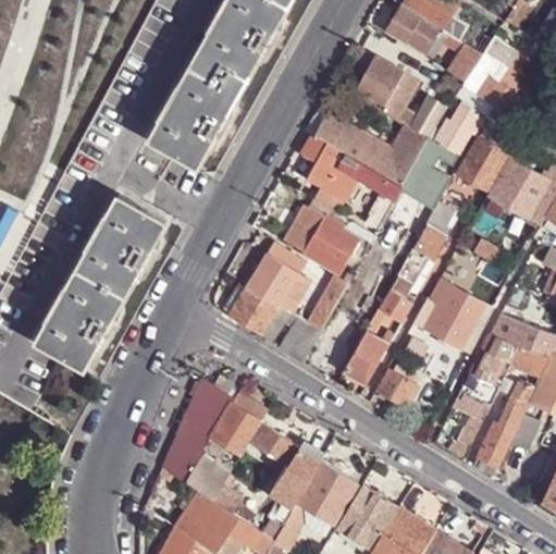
[(152,139),(200,167),(217,135),(225,122),(267,48),(274,35),(293,0),(235,0),(217,33),(214,31),(184,85),(186,87),(168,121),(164,119),(152,139)]
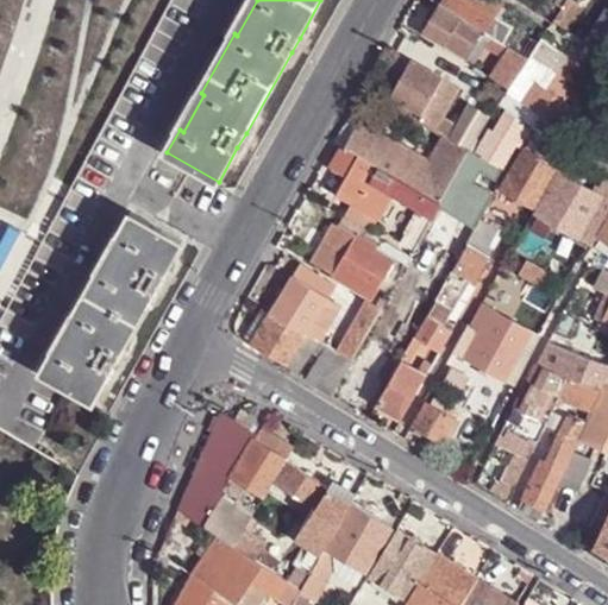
[(500,4),(495,0),(445,0),(440,8),(480,33),(491,16),(500,4)]
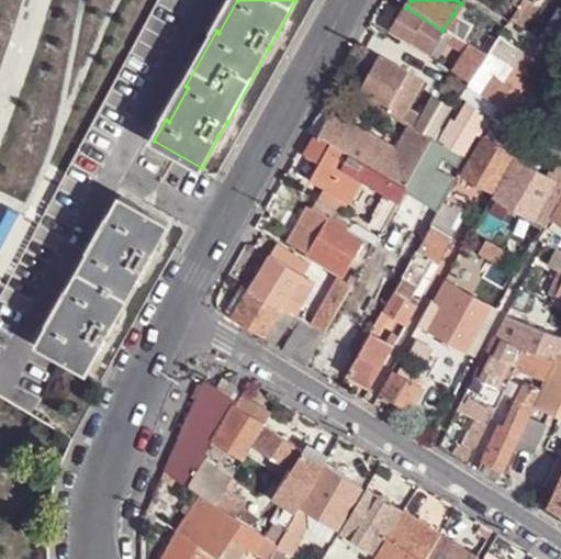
[(534,6),(526,0),(523,0),(517,9),(509,20),(519,28),(534,6)]
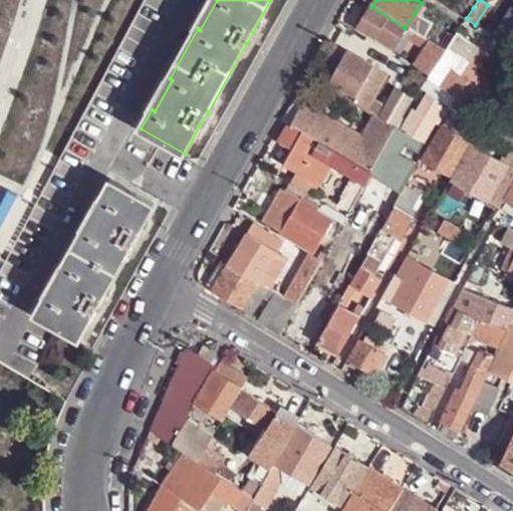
[(405,28),(371,7),(356,29),(391,49),(405,28)]
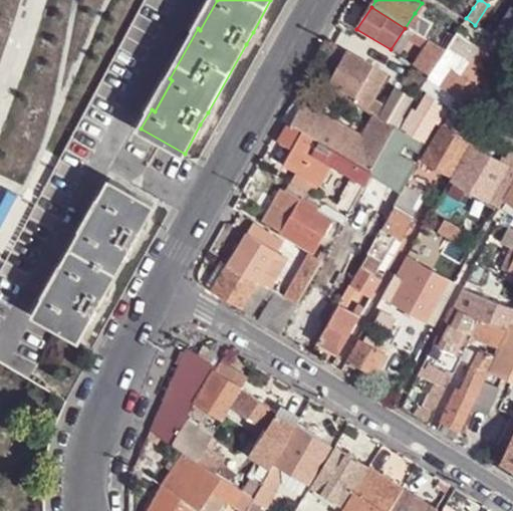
[(512,9),(511,8),(495,32),(512,43),(512,9)]
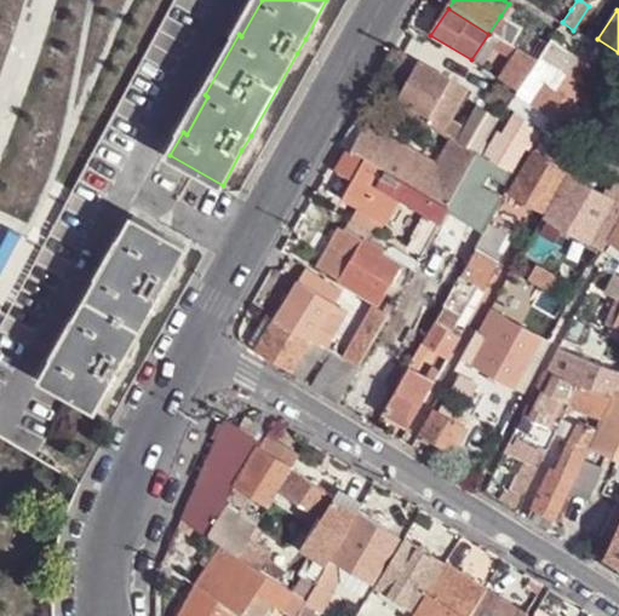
[(522,28),(500,16),(488,34),(500,40),(511,47),(522,28)]
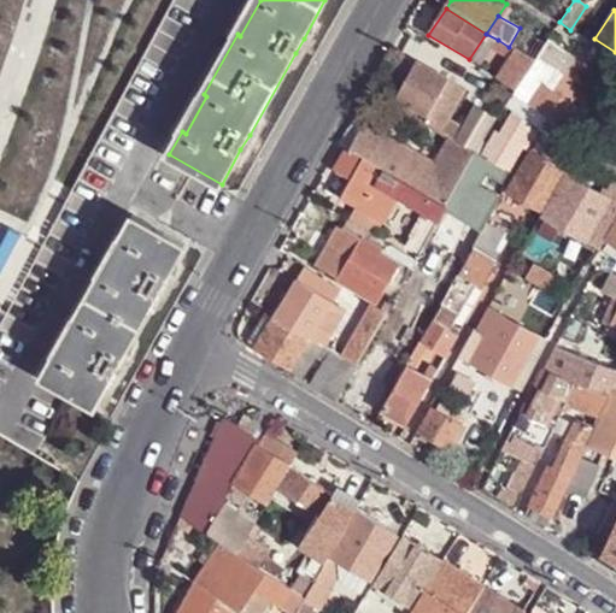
[(539,19),(526,41),(540,52),(547,40),(555,29),(539,19)]
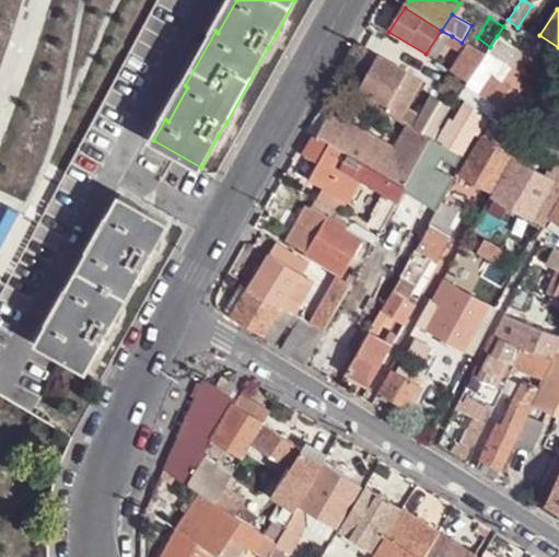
[(441,31),(426,54),(435,60),(447,44),(452,36),(441,31)]
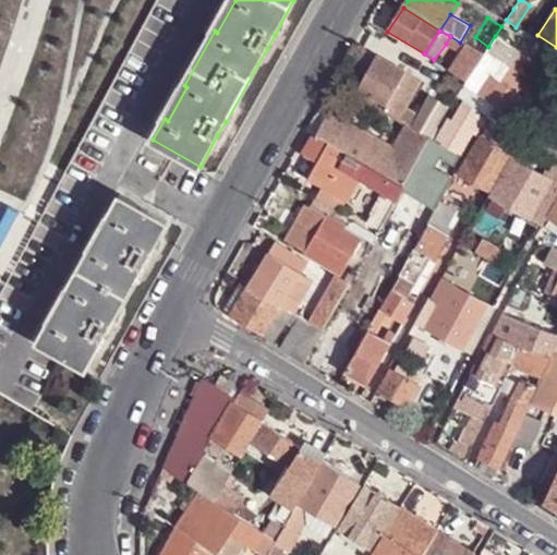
[(537,35),(536,34),(533,39),(527,50),(545,63),(556,47),(537,35)]
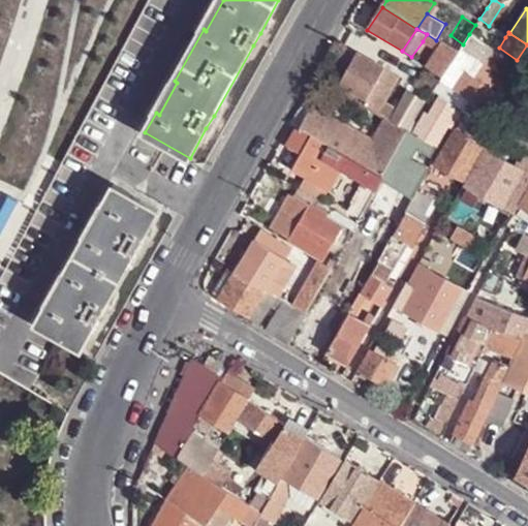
[(264,35),(260,33),(253,45),(256,48),(264,35)]
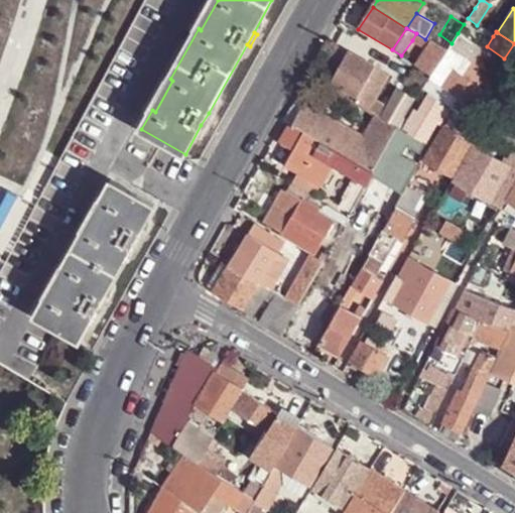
[(432,44),(425,39),(416,33),(412,40),(426,51),(432,44)]
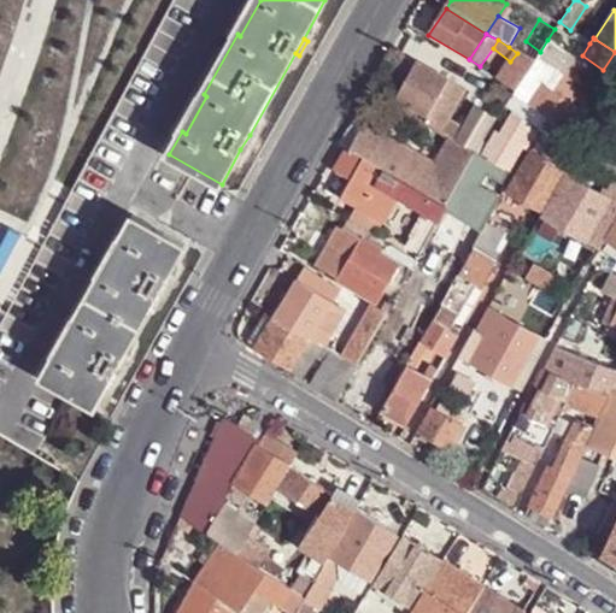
[(512,92),(511,95),(512,96),(565,133),(580,111),(551,90),(574,58),(547,40),(540,52),(533,63),(532,64),(512,92)]
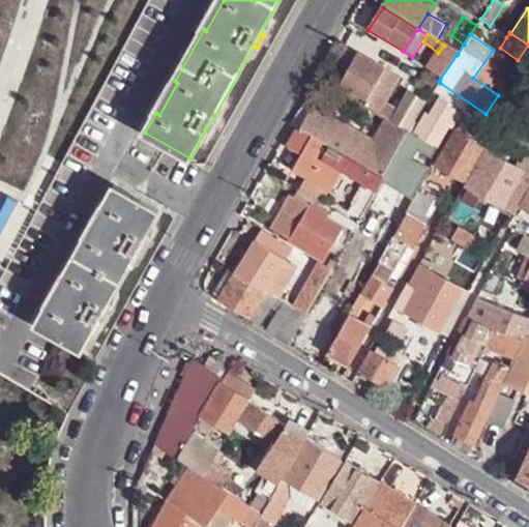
[(464,45),(451,35),(444,46),(458,54),(464,45)]
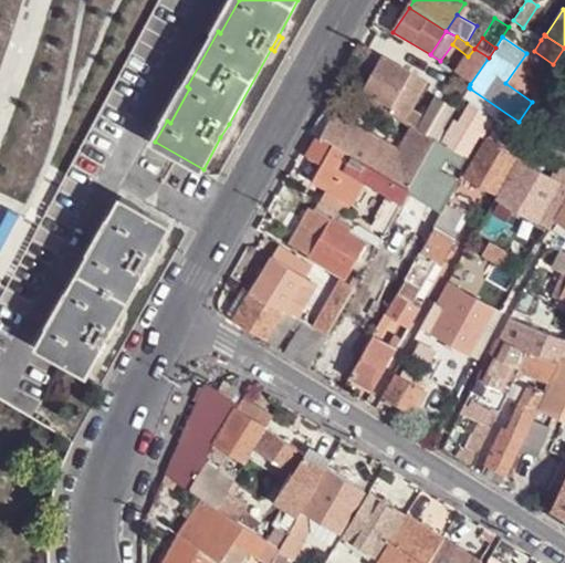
[(489,58),(474,49),(468,56),(454,74),(468,84),(470,84),(488,59),(489,58)]
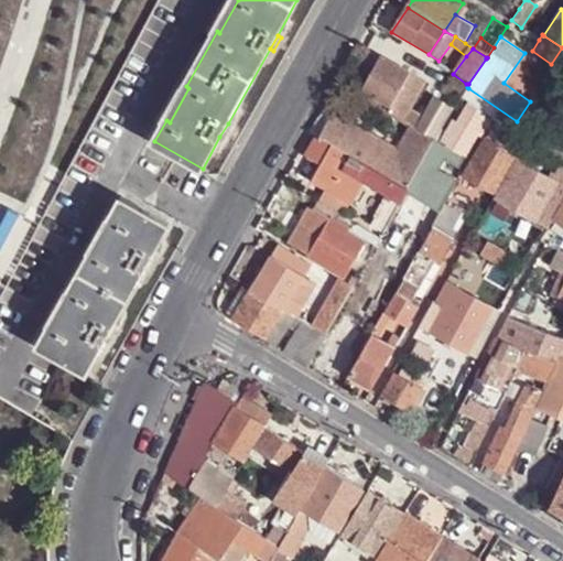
[(423,84),(378,57),(360,90),(389,107),(391,103),(407,111),(408,111),(423,84)]
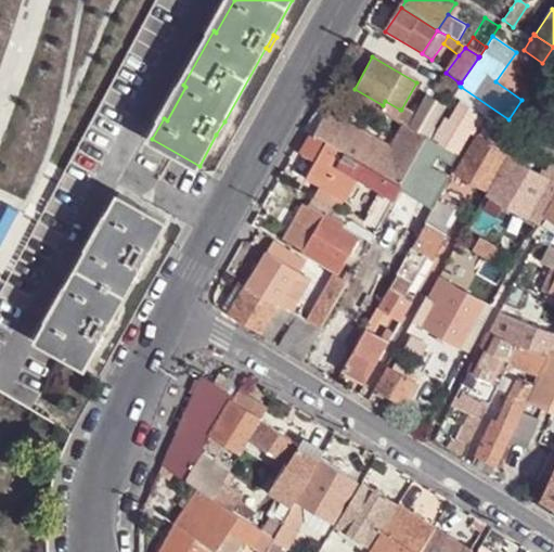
[(52,79),(69,91),(42,128),(58,138),(98,81),(66,59),(52,79)]
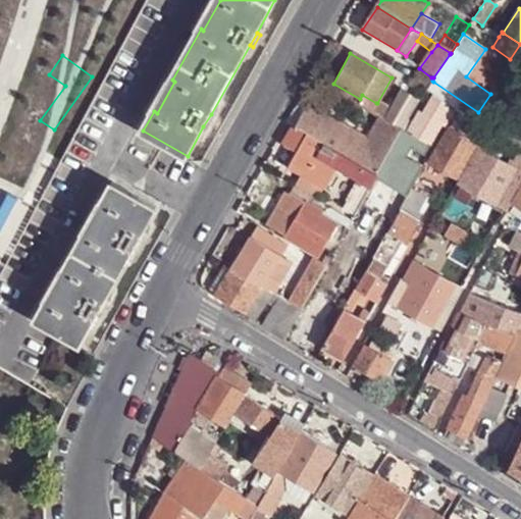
[(433,82),(428,88),(456,107),(473,120),(478,112),(433,82)]
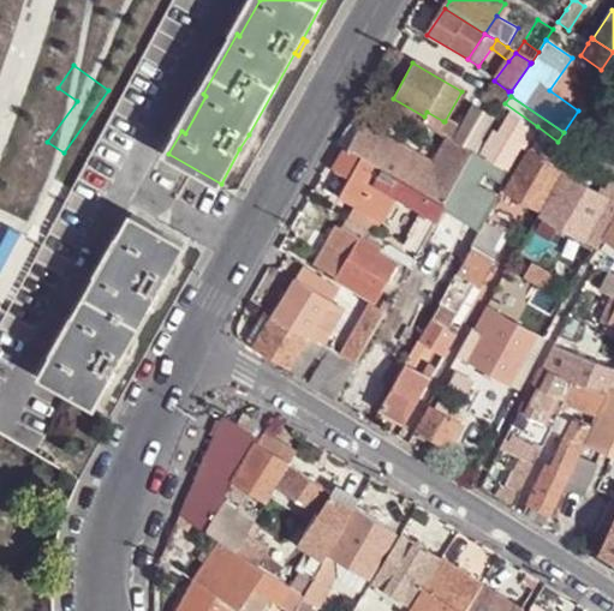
[(511,111),(504,105),(495,119),(504,123),(511,111)]
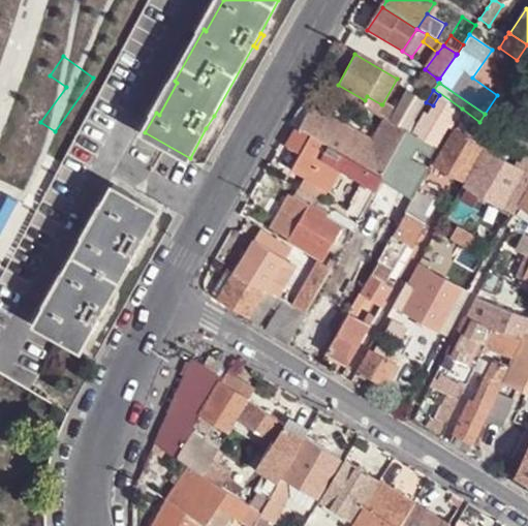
[(411,133),(435,147),(447,126),(452,128),(461,111),(439,95),(433,105),(428,115),(424,112),(411,133)]
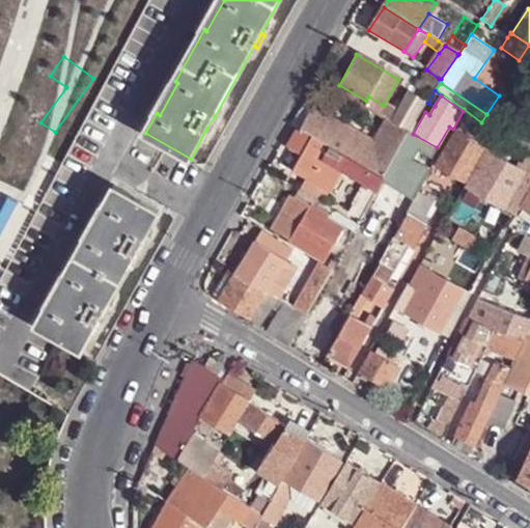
[(368,96),(366,101),(363,106),(378,113),(383,105),(368,96)]
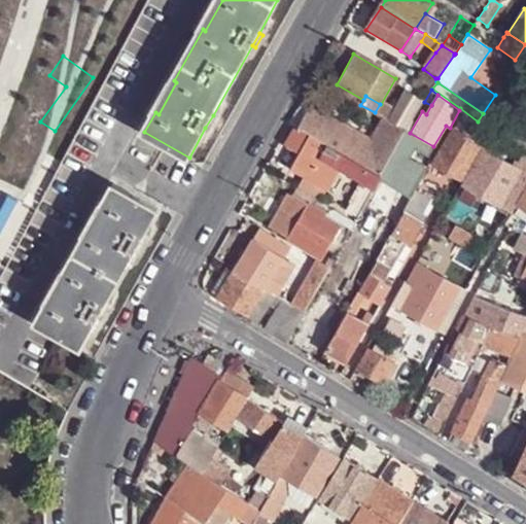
[(422,101),(414,96),(401,116),(383,106),(378,114),(388,120),(405,131),(422,101)]
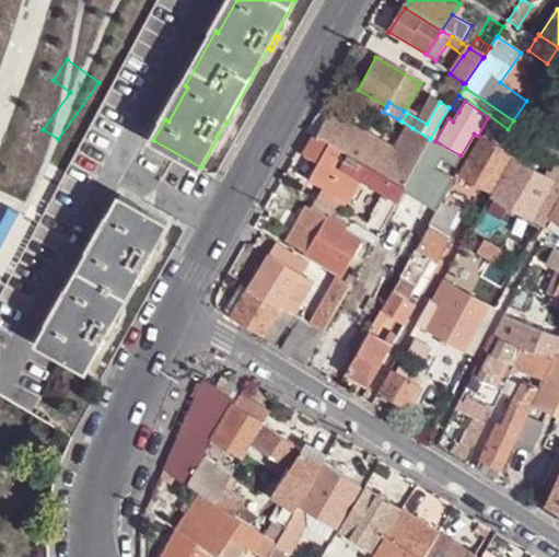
[(430,139),(412,128),(395,158),(326,118),(315,137),(347,154),(361,163),(384,175),(403,186),(430,139)]
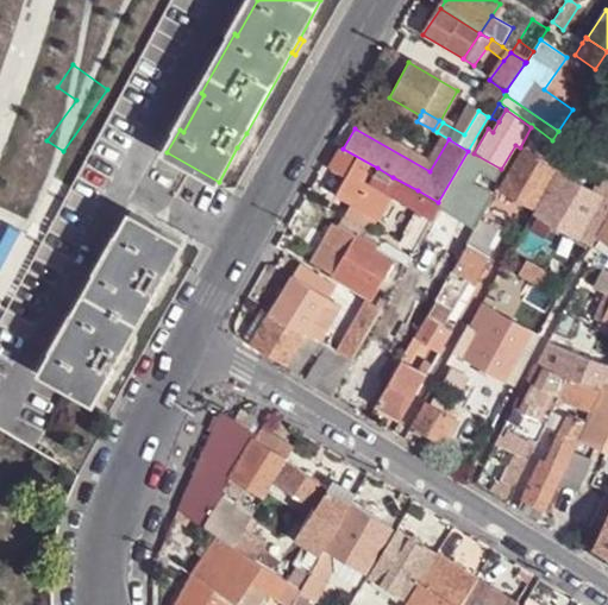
[(250,137),(246,133),(237,147),(243,151),(250,137)]
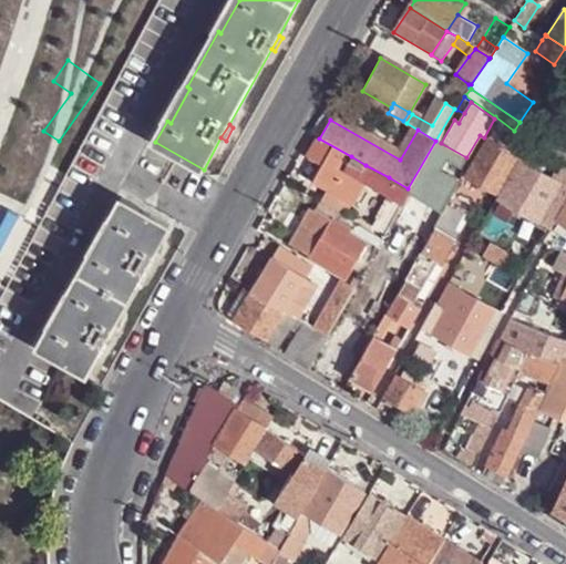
[(526,143),(511,132),(502,147),(516,155),(520,157),(526,143)]
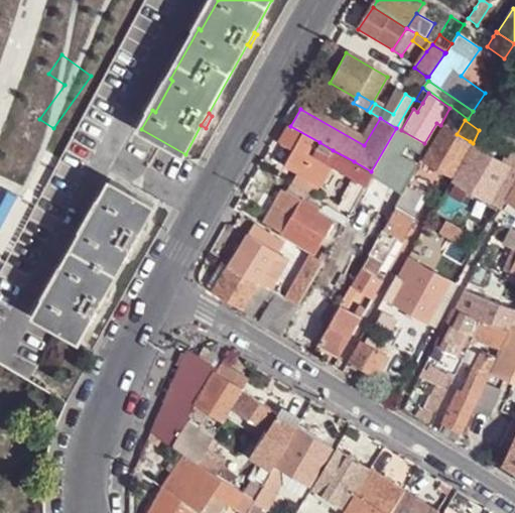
[(316,147),(319,142),(290,126),(288,125),(279,143),(292,151),(283,166),(298,174),(299,176),(316,147)]
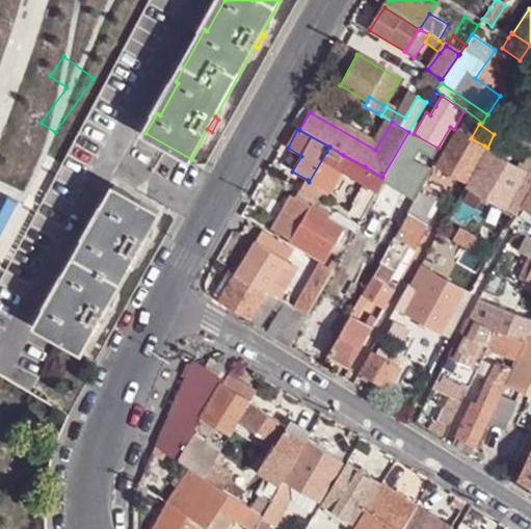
[(471,138),(457,131),(446,151),(472,166),(484,146),(471,138)]
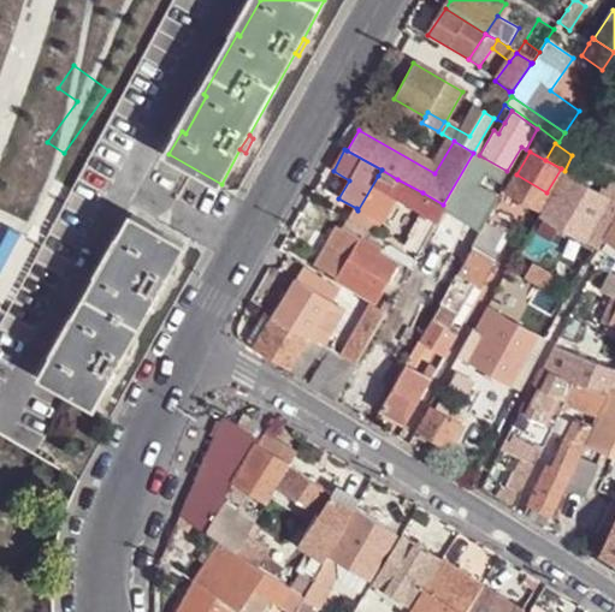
[(581,161),(572,155),(565,171),(562,174),(565,177),(574,182),(585,165),(581,161)]
